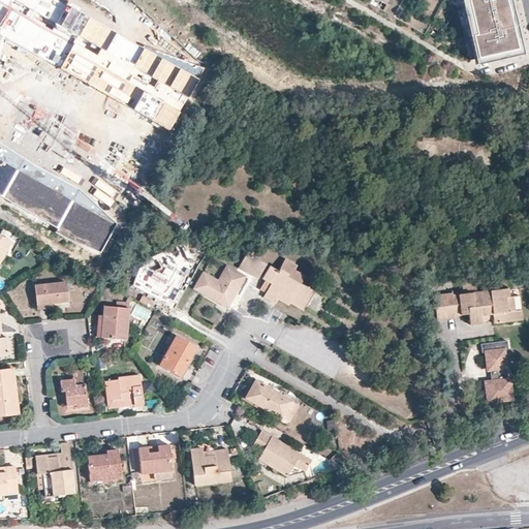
[(115,33),(56,0),(0,0),(0,195),(57,228),(55,232),(65,238),(100,251),(116,223),(80,189),(32,164),(0,143),(0,33),(168,131),(204,68),(144,45),(143,49),(115,33)]
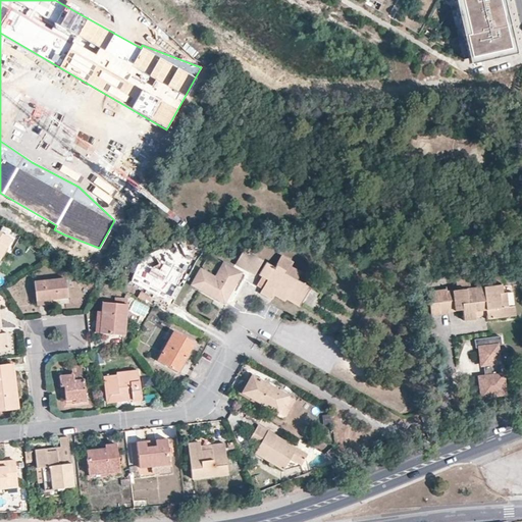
[(470,58),(457,0),(454,0),(468,58),(470,58)]
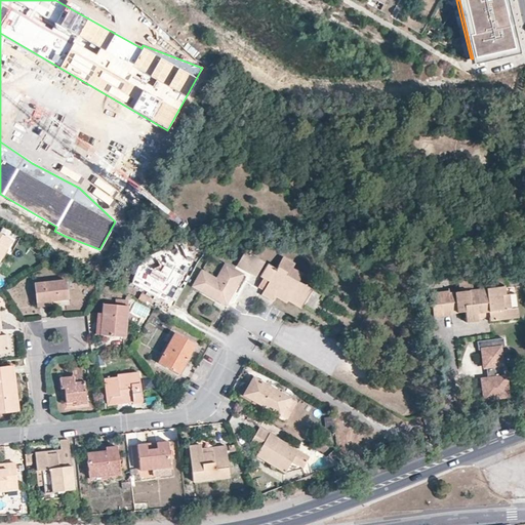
[(500,0),(459,0),(473,58),(513,49),(500,0)]
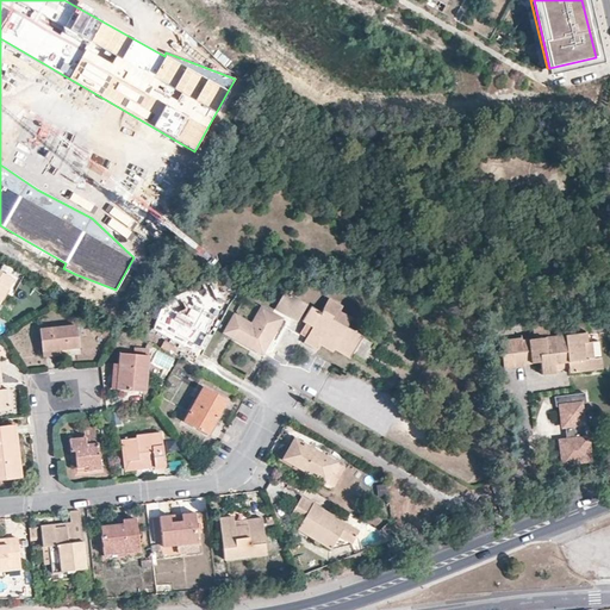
[(602,192),(597,195),(603,204),(609,199),(602,192)]
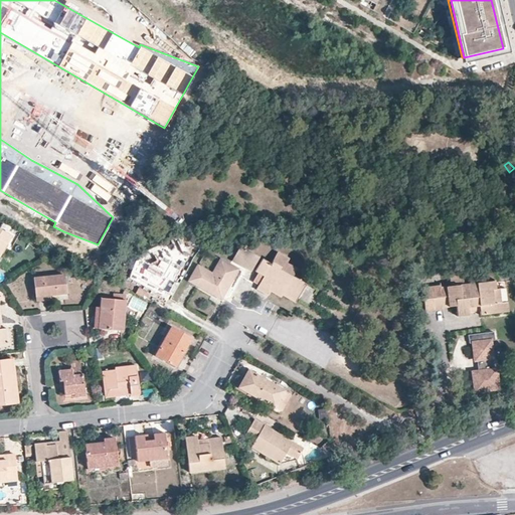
[(0,228),(0,262),(14,236),(0,228)]
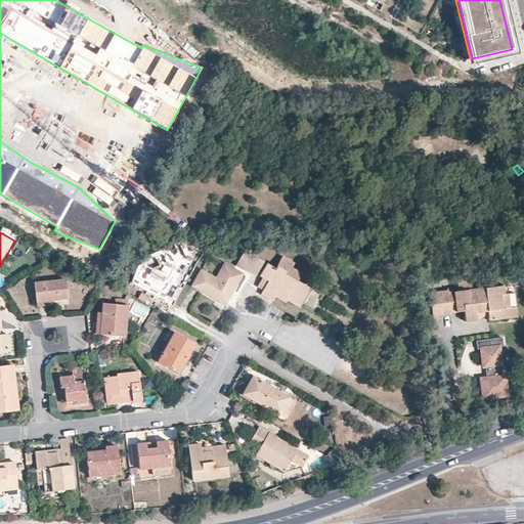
[(245,250),(236,264),(256,274),(263,261),(245,250)]
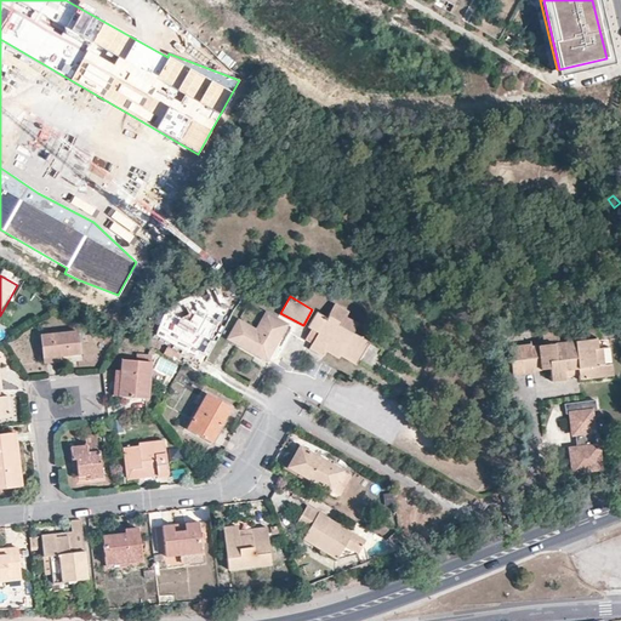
[(317,311),(308,325),(312,328),(306,339),(313,342),(311,348),(325,357),(328,351),(340,358),(341,355),(355,364),(369,341),(354,332),(359,323),(347,315),(349,311),(335,303),(326,317),(317,311)]
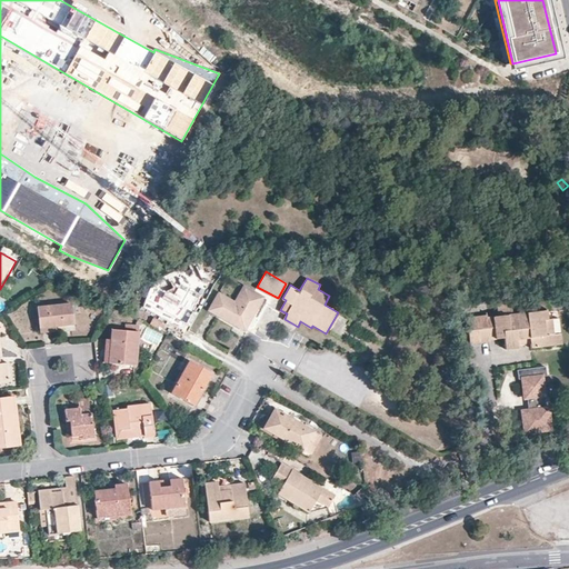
[(218,292),(209,309),(245,329),(262,297),(243,286),(233,301),(218,292)]
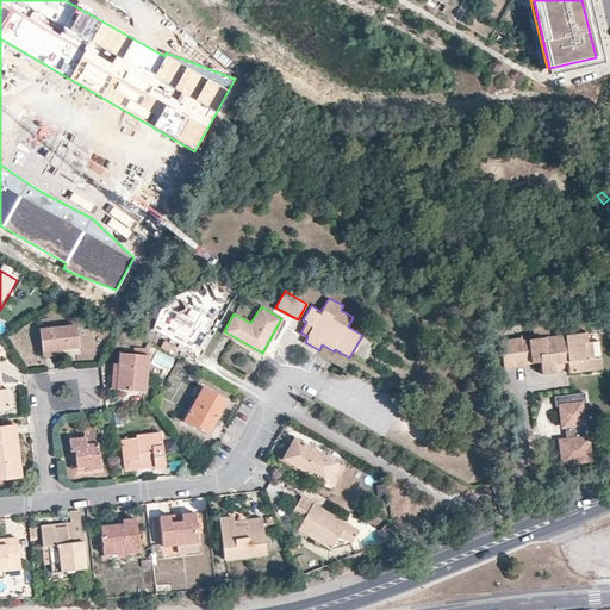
[(76,324),(38,328),(43,356),(60,354),(60,349),(79,347),(76,324)]
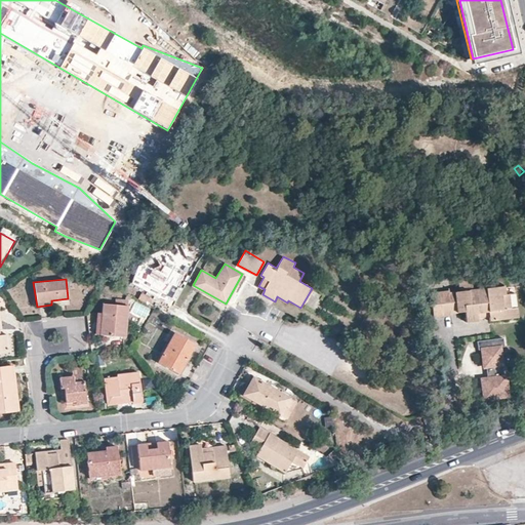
[(506,293),(503,285),(497,285),(497,286),(472,289),(471,279),(458,281),(459,291),(449,292),(449,290),(431,292),(434,317),(452,314),(452,313),(465,312),(466,320),(478,318),(478,314),(488,313),(489,317),(489,321),(512,318),(511,308),(509,293),(506,293)]
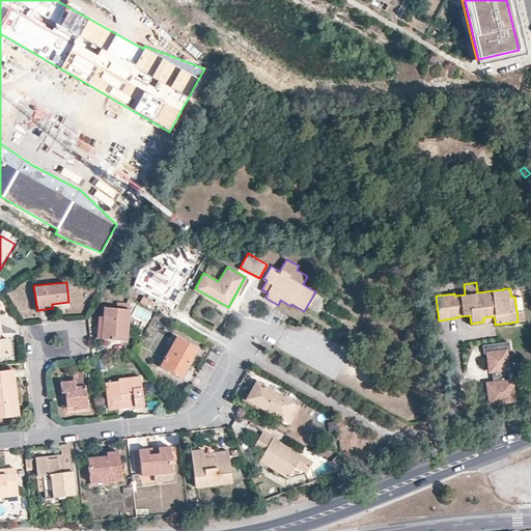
[(133,300),(128,297),(126,302),(116,302),(116,308),(129,309),(133,300)]
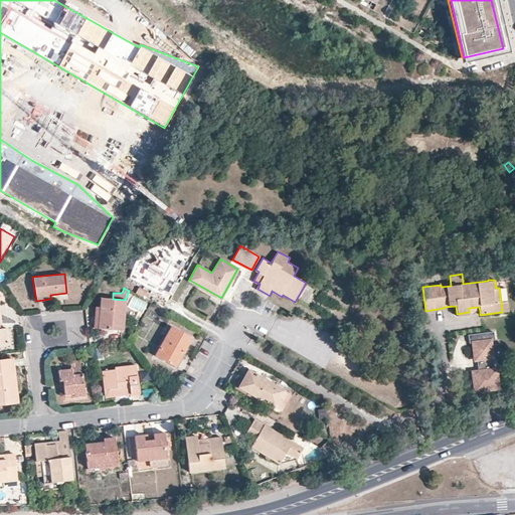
[(126,300),(125,300),(113,299),(101,298),(98,328),(123,330),(126,300)]
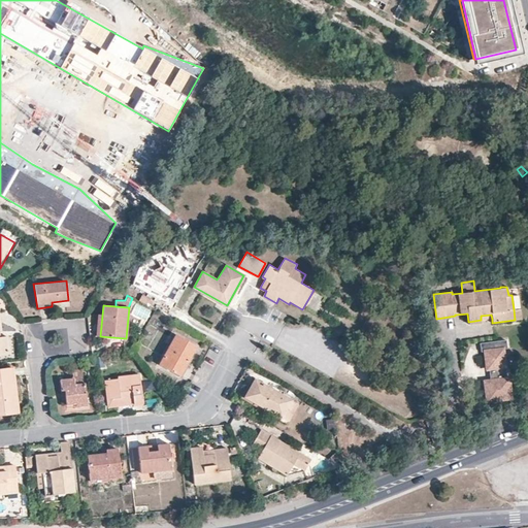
[(520,308),(514,309),(515,320),(522,319),(520,308)]
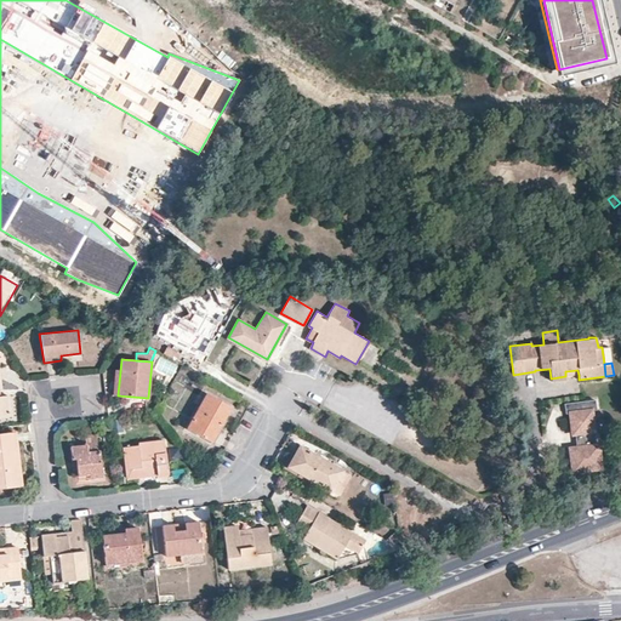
[(0,414),(11,412),(9,396),(0,396),(0,391),(0,387),(0,383),(0,377),(0,374),(0,414)]
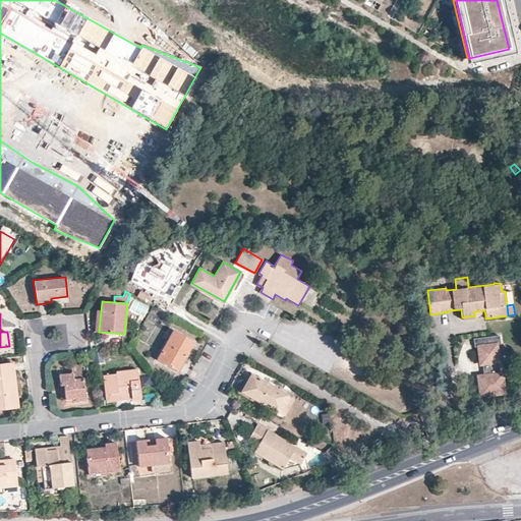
[(177,370),(183,360),(185,355),(193,341),(172,330),(156,359),(177,370)]
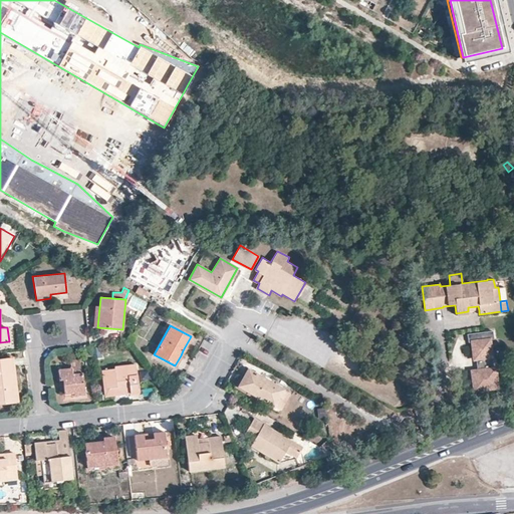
[(495,344),(494,336),(471,339),(472,347),(474,347),(477,365),(479,365),(480,374),(474,375),(476,395),(500,392),(497,372),(494,373),(490,345),(495,344)]
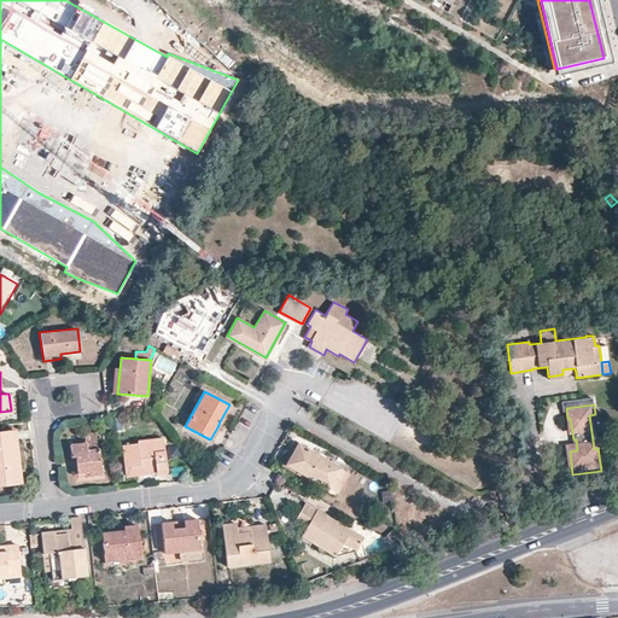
[(15,429),(0,430),(0,485),(22,483),(15,429)]
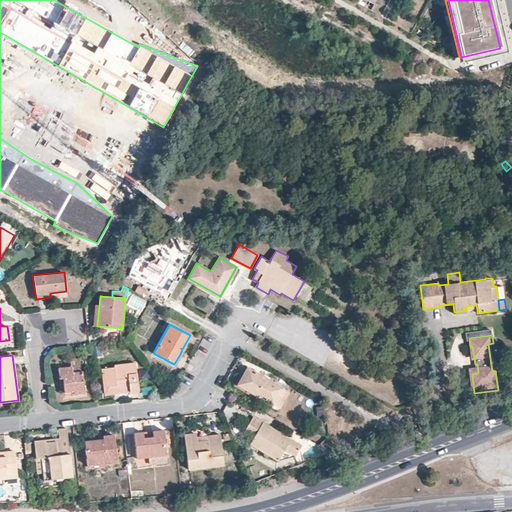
[(70,359),(71,367),(58,368),(59,378),(62,378),(64,393),(73,392),(85,390),(83,371),(81,371),(79,358),(70,359)]
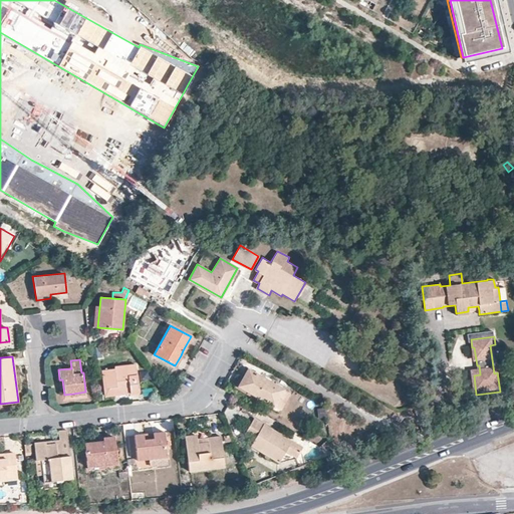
[(114,368),(101,370),(104,397),(140,393),(136,363),(114,366),(114,368)]
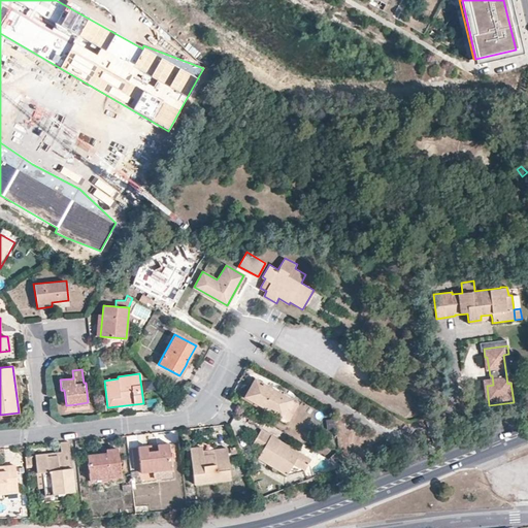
[(255,378),(243,397),(289,422),(298,404),(255,378)]
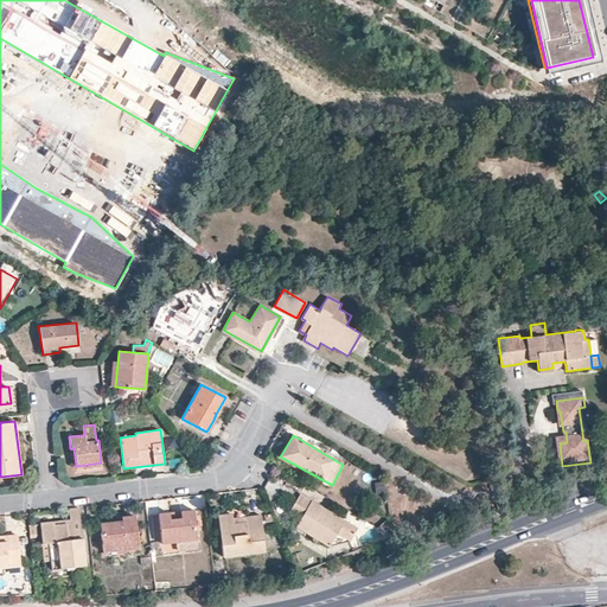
[(299,494),(288,512),(300,519),(296,526),(330,547),(349,541),(356,529),(299,494)]
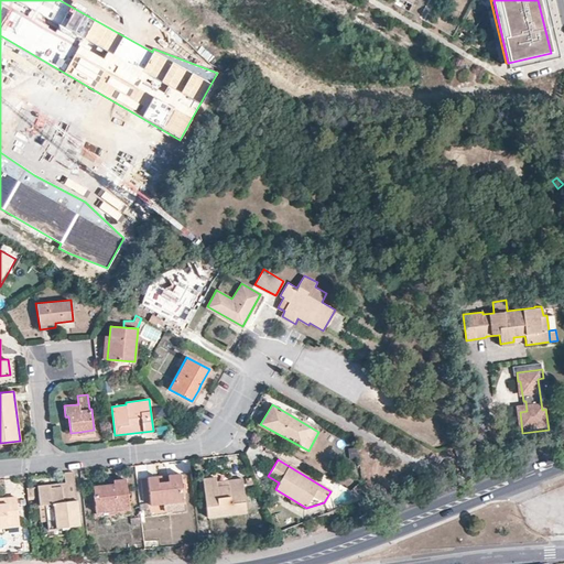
[(73,472),(63,473),(64,481),(65,486),(51,488),(50,484),(36,486),(39,505),(52,503),(55,528),(78,525),(73,472)]
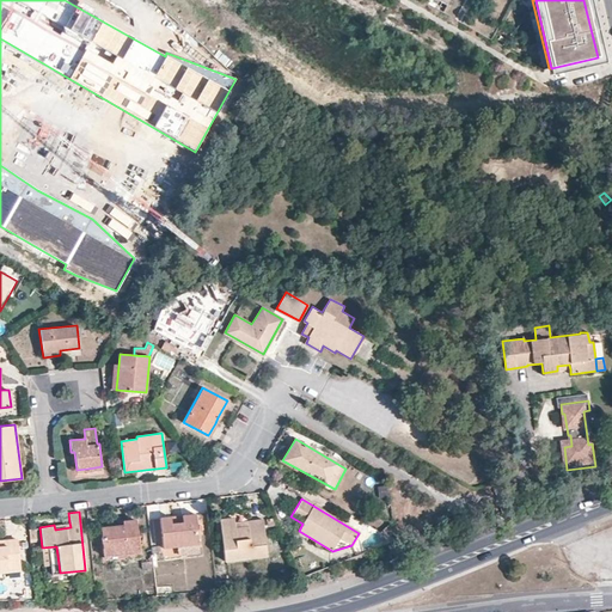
[(170,522),(170,516),(160,518),(163,548),(199,544),(195,513),(182,515),(182,521),(170,522)]
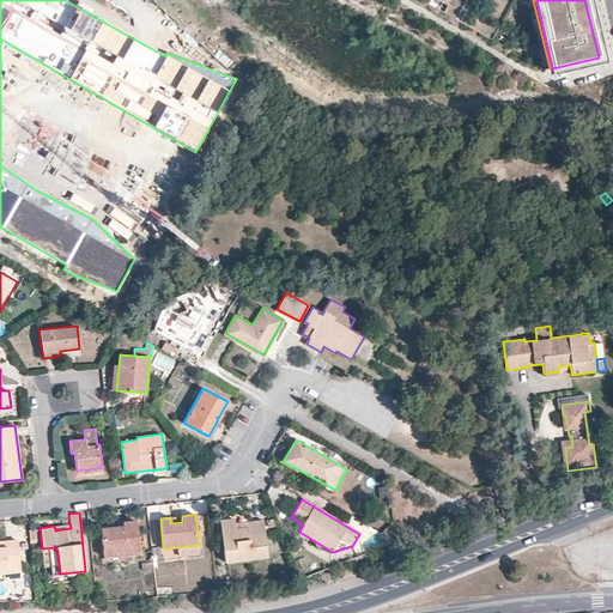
[(262,521),(235,523),(234,519),(219,521),(224,562),(266,557),(262,521)]
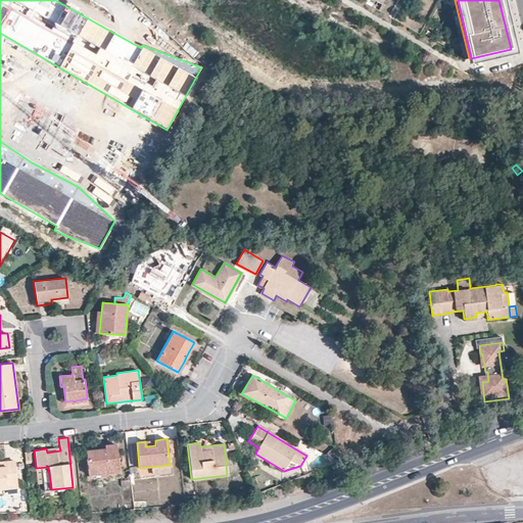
[(116,443),(104,444),(104,448),(95,449),(94,449),(86,450),(88,474),(120,471),(116,443)]
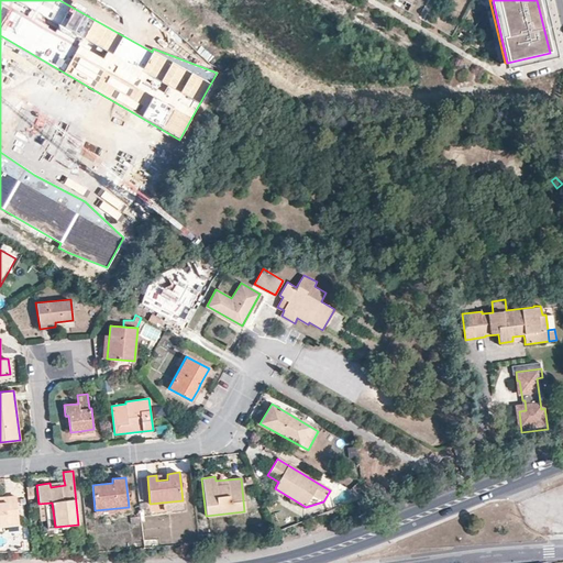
[(348,479),(344,486),(363,497),(361,481),(359,479),(355,483),(348,479)]
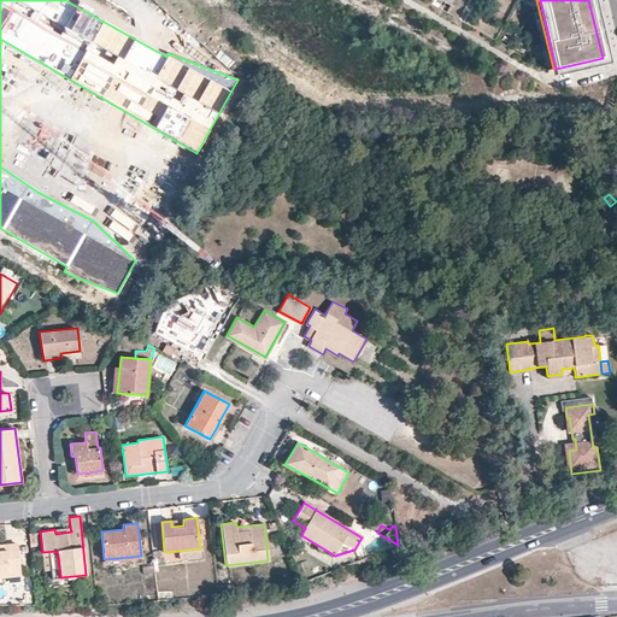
[(18,542),(0,544),(0,577),(19,576),(18,542)]
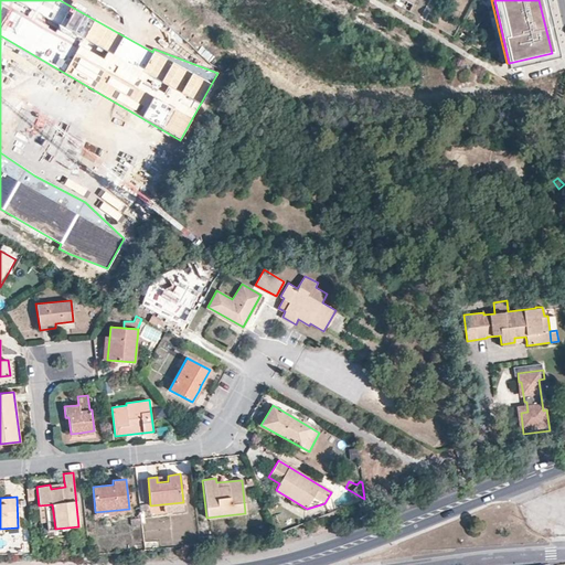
[(269,512),(278,505),(276,503),(274,504),(272,501),(265,505),(269,512)]
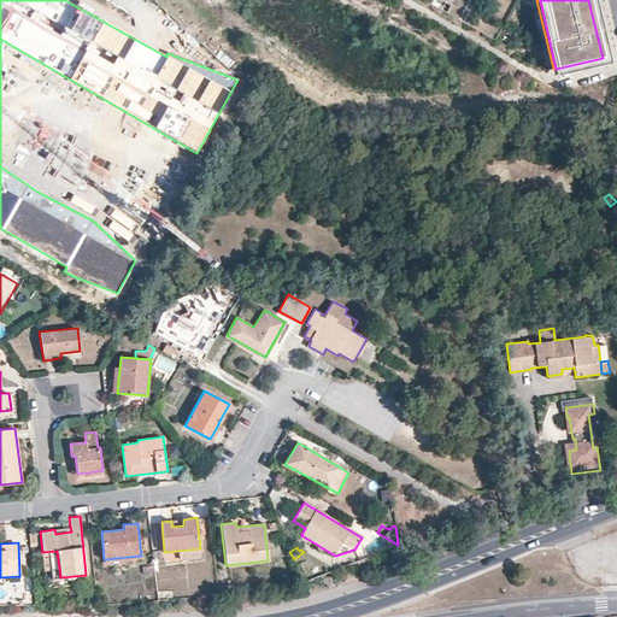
[(233,585),(217,586),(218,594),(233,593),(233,585)]
